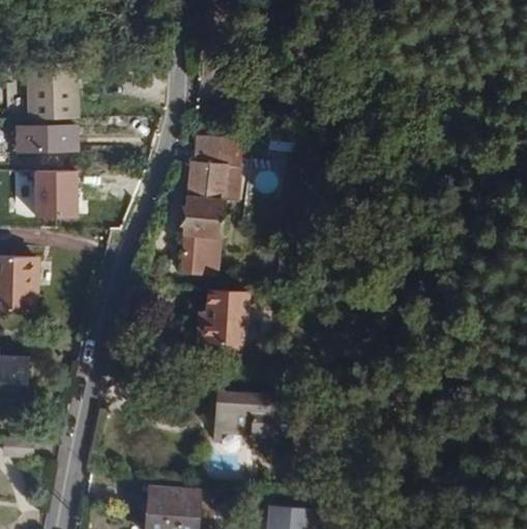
[(94,60),(25,61),(26,119),(77,118),(76,77),(94,77),(94,60)]
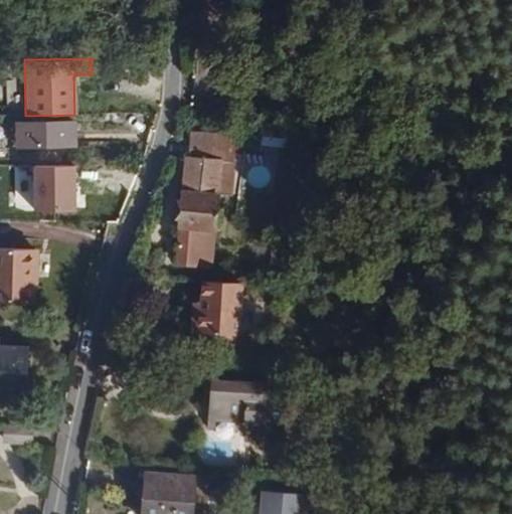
[(71,144),(72,123),(15,122),(15,143),(71,144)]
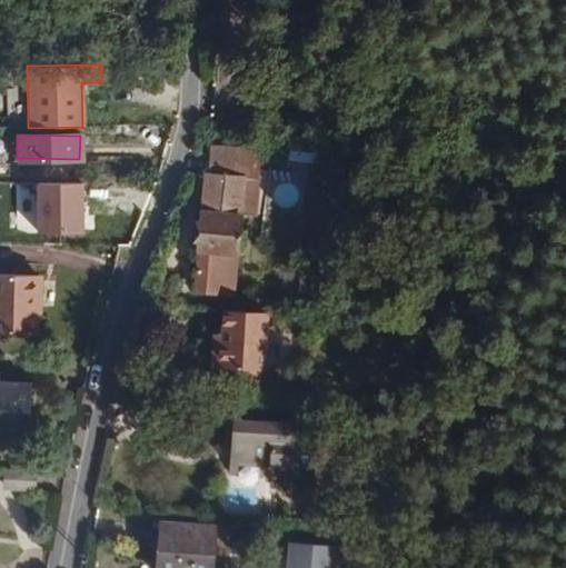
[(241,286),(245,176),(248,175),(248,146),(209,146),(208,172),(205,171),(200,285),(241,286)]
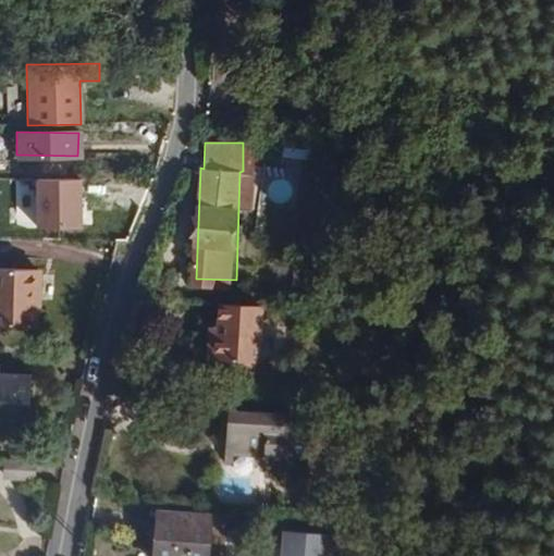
[(79,178),(35,177),(35,227),(79,227),(79,178)]
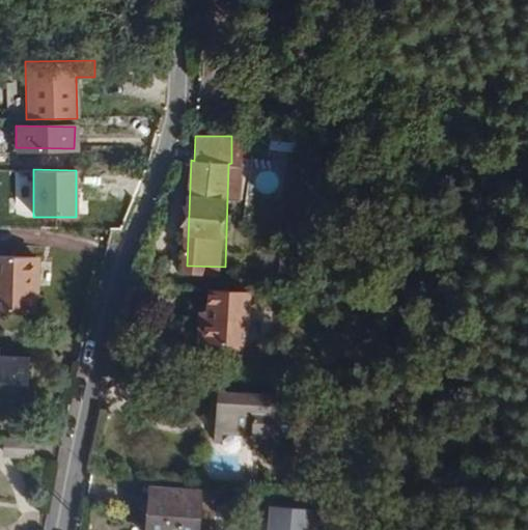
[(30,170),(17,171),(17,196),(30,196),(30,170)]
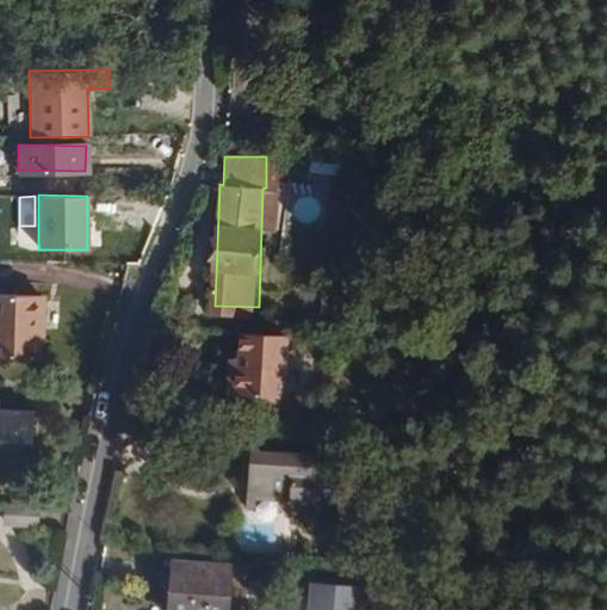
[(344,314),(346,282),(319,281),(317,313),(344,314)]
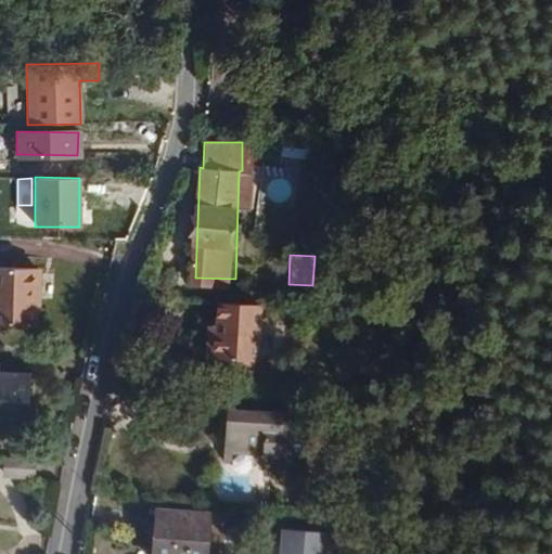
[(0,320),(41,321),(42,265),(0,263),(0,320)]
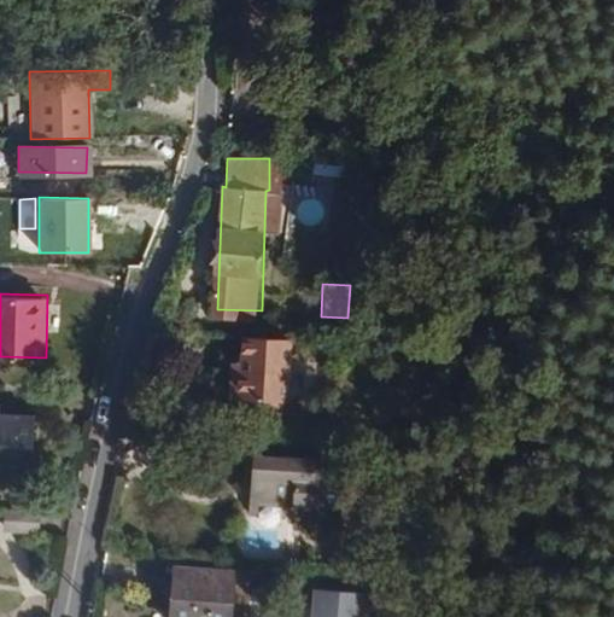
[(290,386),(292,325),(262,324),(243,324),(241,350),(241,358),(232,358),(231,385),(290,386)]
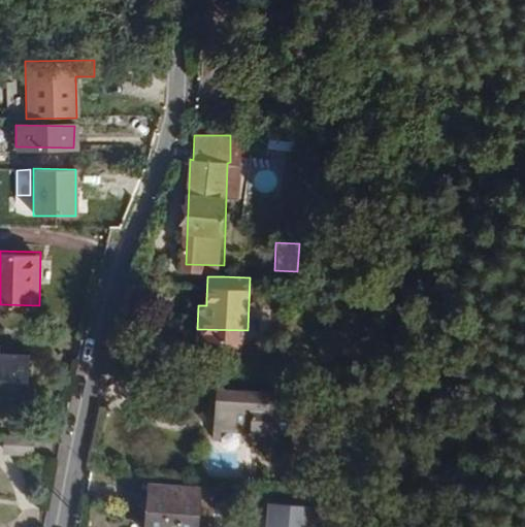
[(28,387),(30,355),(0,353),(0,344),(0,382),(1,382),(5,386),(28,387)]
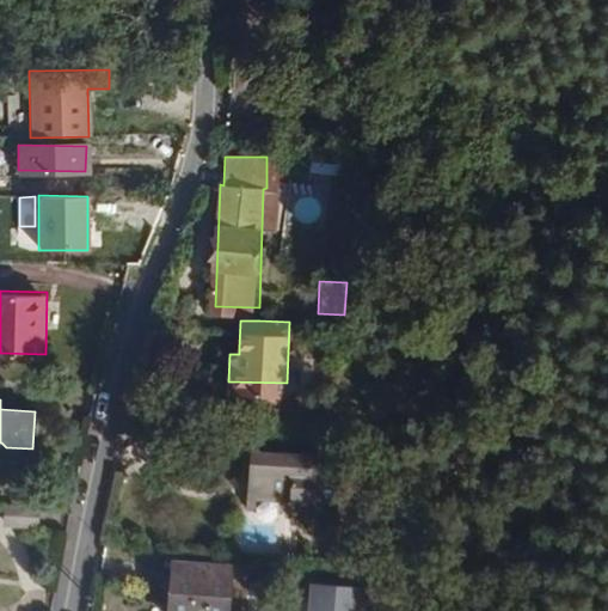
[(358,501),(360,443),(347,443),(347,453),(266,451),(264,499),(307,500),(335,501),(358,501)]
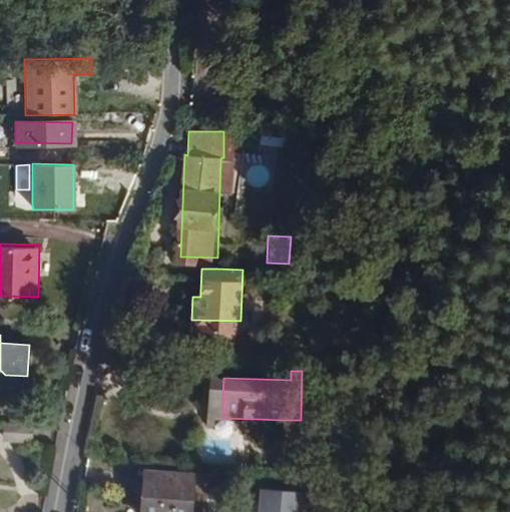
[(281,428),(281,420),(258,419),(258,428),(281,428)]
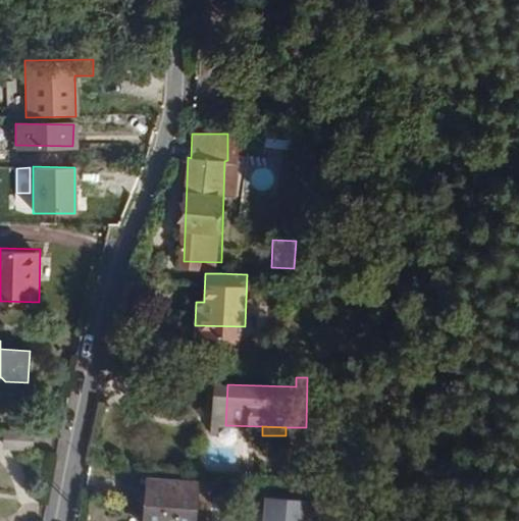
[(30,449),(32,431),(3,429),(2,443),(8,448),(30,449)]
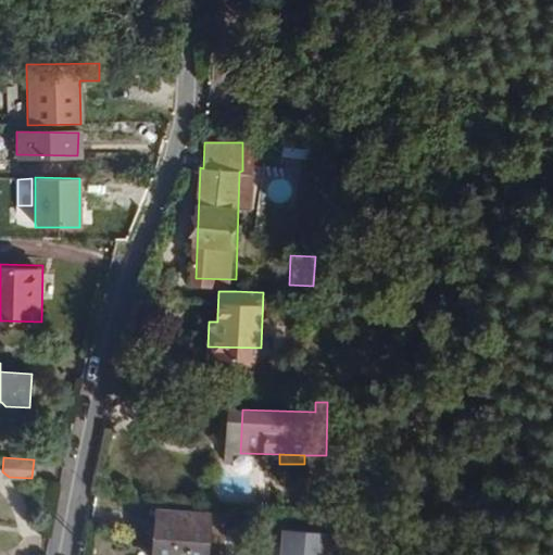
[(202,554),(206,514),(156,509),(151,554),(202,554)]
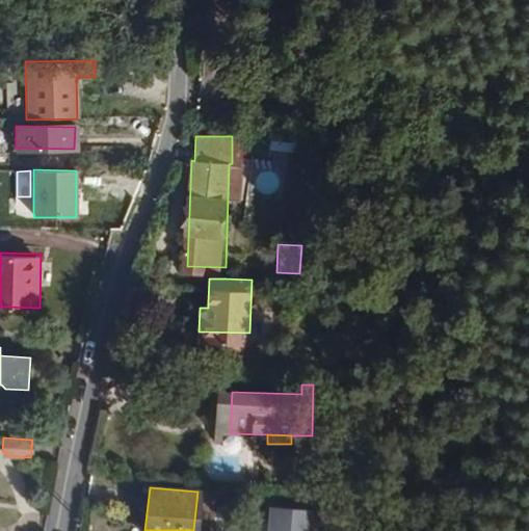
[(308,530),(310,510),(266,506),(264,530),(308,530)]
